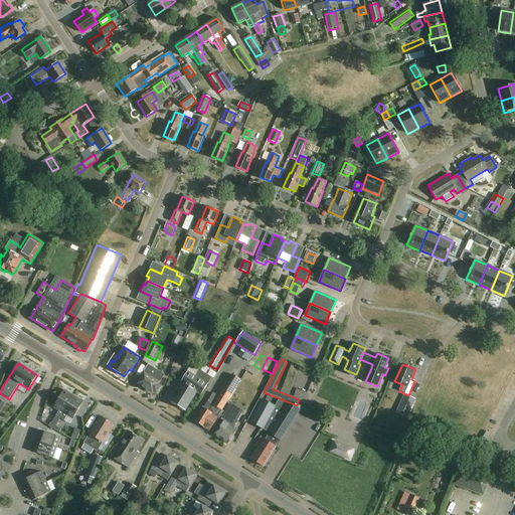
[(157,394),(162,386),(159,384),(165,375),(149,365),(144,372),(145,373),(137,384),(152,393),(154,391),(157,394)]
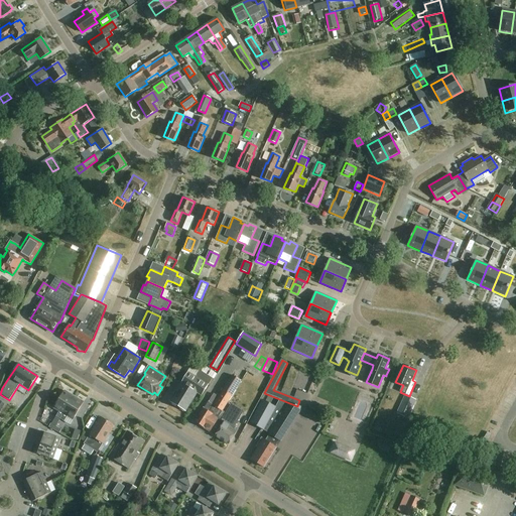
[(256,380),(260,375),(254,370),(250,376),(256,380)]
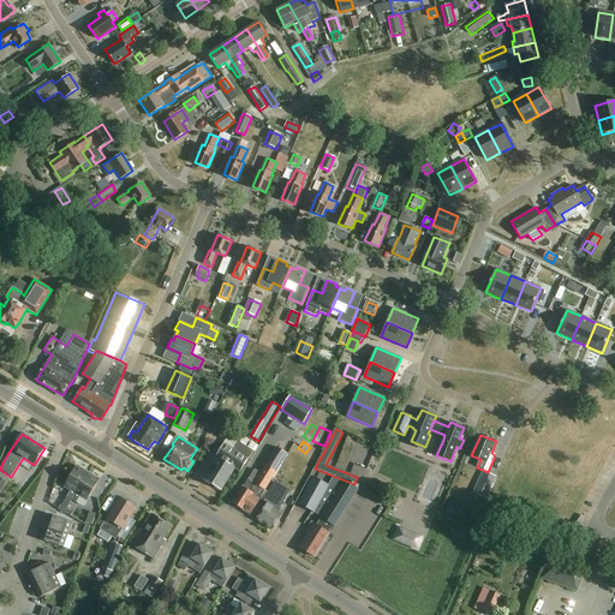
[(213,467),(204,479),(213,484),(221,490),(230,476),(234,467),(240,471),(248,459),(249,459),(252,452),(239,442),(234,451),(224,445),(210,466),(213,467)]
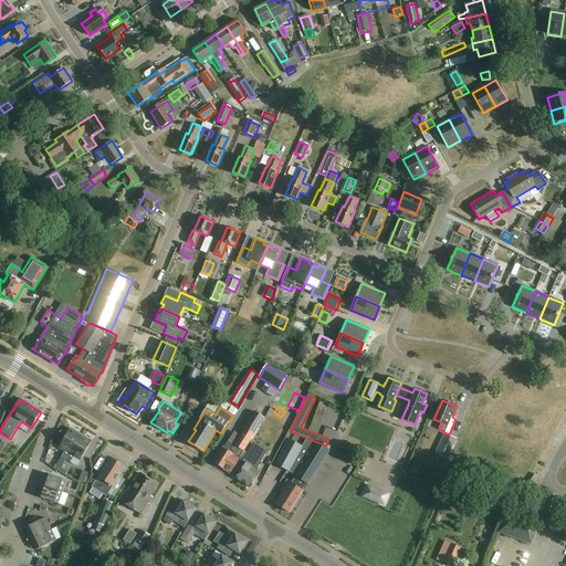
[(67,461),(82,437),(72,430),(60,449),(66,453),(64,459),(67,461)]
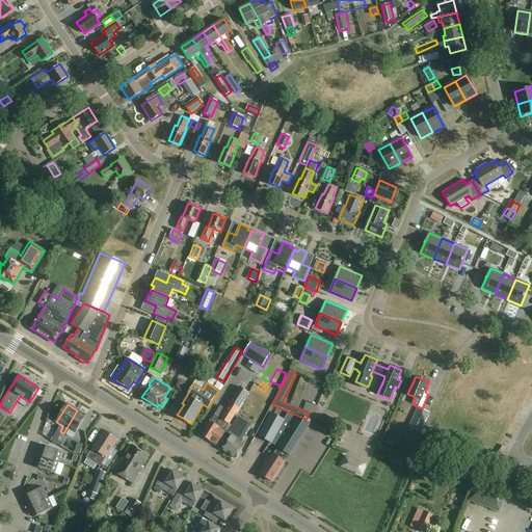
[(210,422),(202,435),(203,436),(206,439),(218,446),(222,449),(222,448),(231,435),(229,434),(229,433),(232,429),(233,427),(229,425),(234,417),(224,411),(219,408),(218,407),(212,418),(213,418),(211,422),(210,422)]
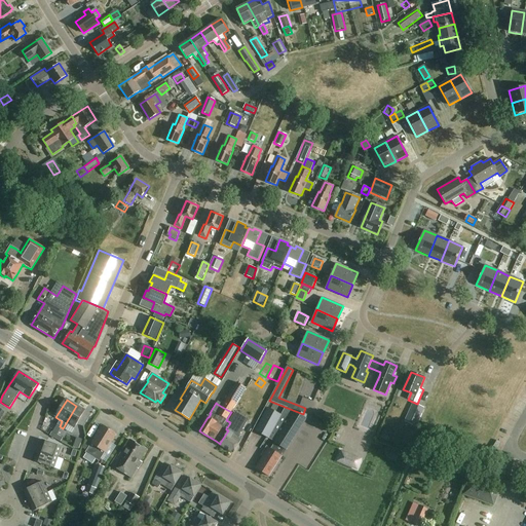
[(286,408),(272,403),(269,409),(256,433),(274,444),(271,450),(282,456),(285,451),(285,450),(286,449),(291,440),(304,418),(286,409),(286,408)]
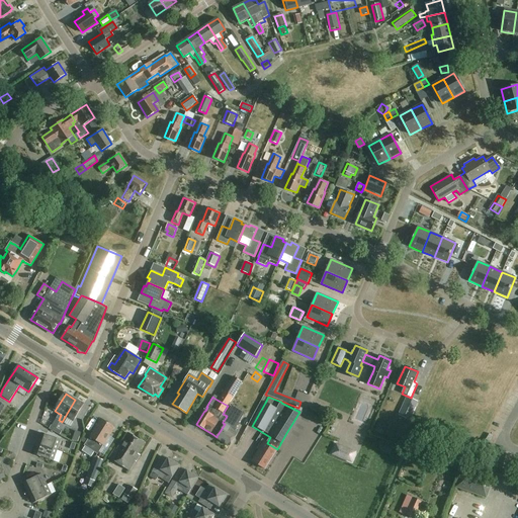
[(411,421),(419,403),(408,397),(399,416),(411,421)]
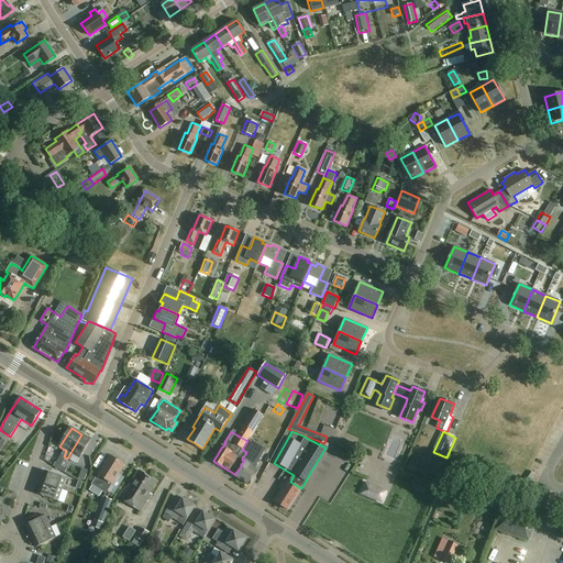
[(92,441),(81,434),(67,459),(70,461),(74,456),(80,460),(92,441)]
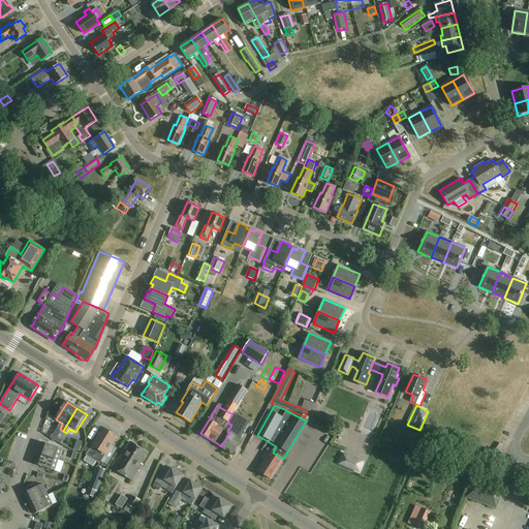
[(221,446),(220,447),(235,456),(244,440),(240,438),(246,429),(234,422),(237,415),(234,413),(232,414),(227,423),(231,425),(230,427),(227,431),(227,432),(229,433),(221,445),(221,446)]
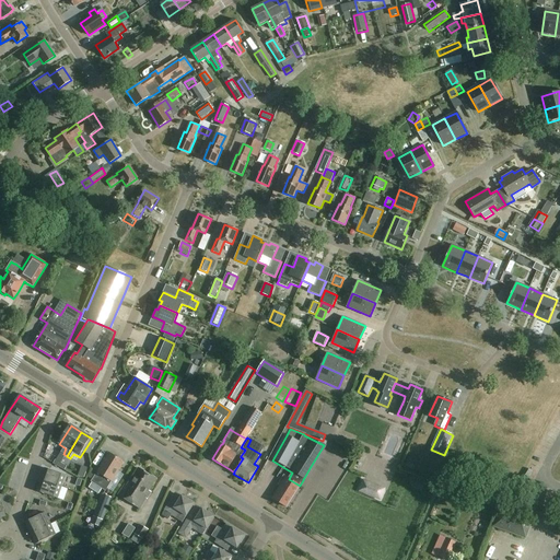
[(105,491),(112,481),(124,463),(108,453),(96,473),(97,473),(93,480),(92,482),(105,491)]
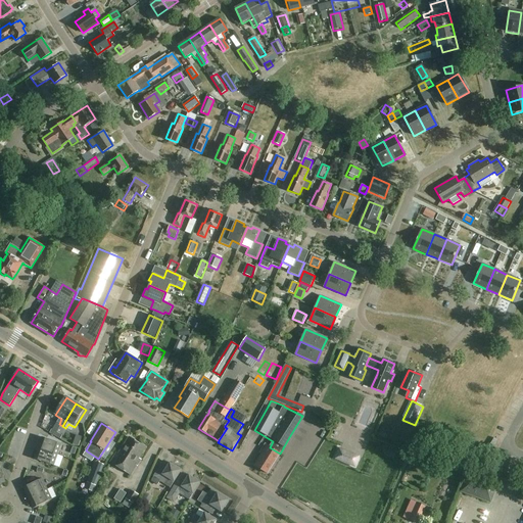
[(115,454),(110,463),(131,475),(137,466),(138,466),(142,460),(139,459),(145,447),(129,437),(117,456),(115,454)]
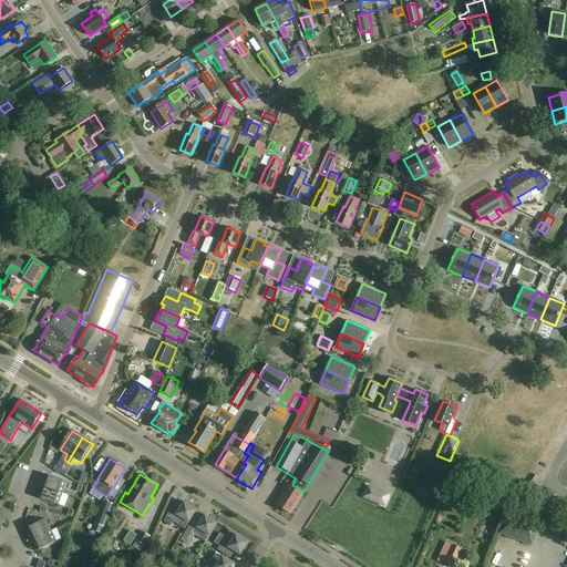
[(62,495),(66,483),(45,475),(41,487),(62,495)]
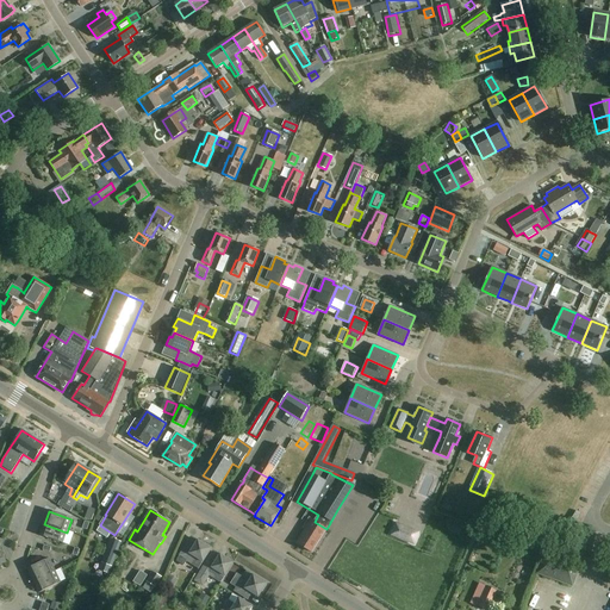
[(101,512),(97,520),(101,523),(106,515),(105,515),(101,512)]
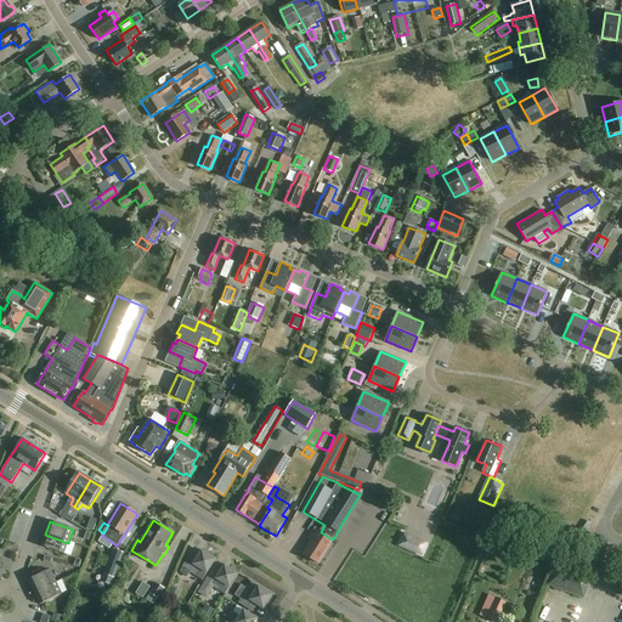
[(333,539),(321,532),(315,529),(309,538),(311,539),(303,554),(318,564),(333,539)]
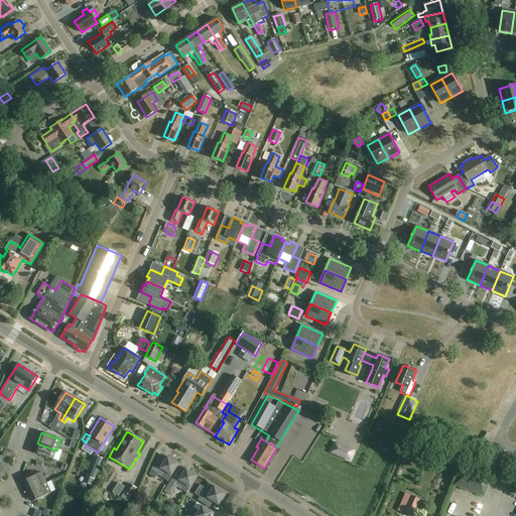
[(330,453),(351,462),(356,450),(335,441),(330,453)]
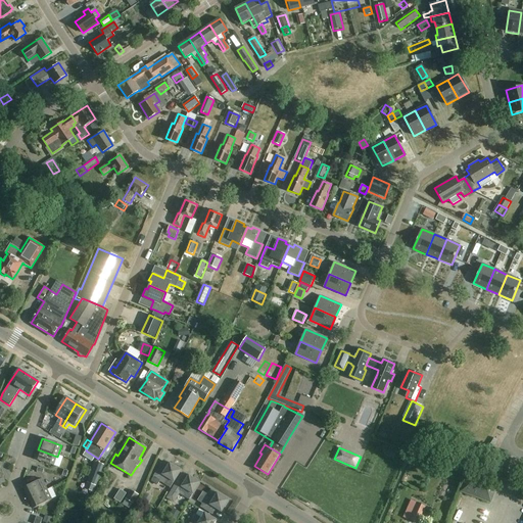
[(54,467),(57,457),(38,449),(35,460),(54,467)]
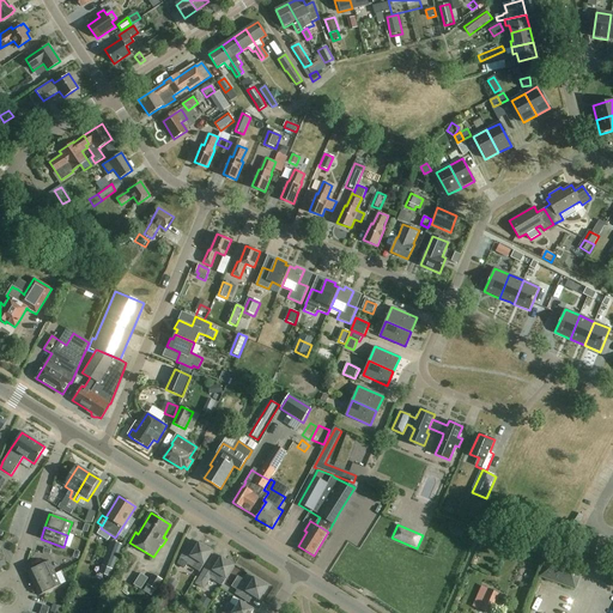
[(111,541),(102,566),(111,570),(121,545),(111,541)]
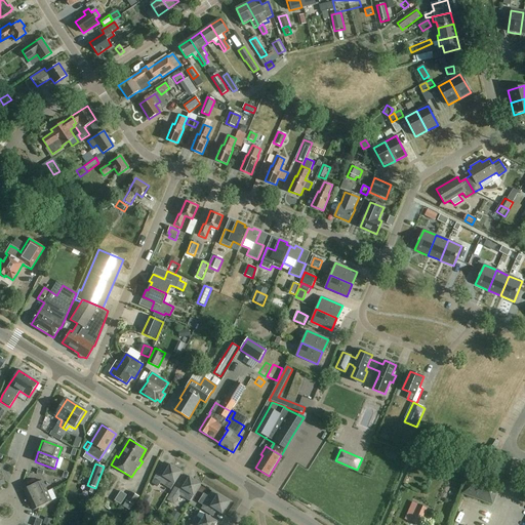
[(162,466),(154,479),(152,483),(158,487),(161,483),(166,486),(169,481),(174,484),(183,473),(170,465),(168,469),(162,466)]
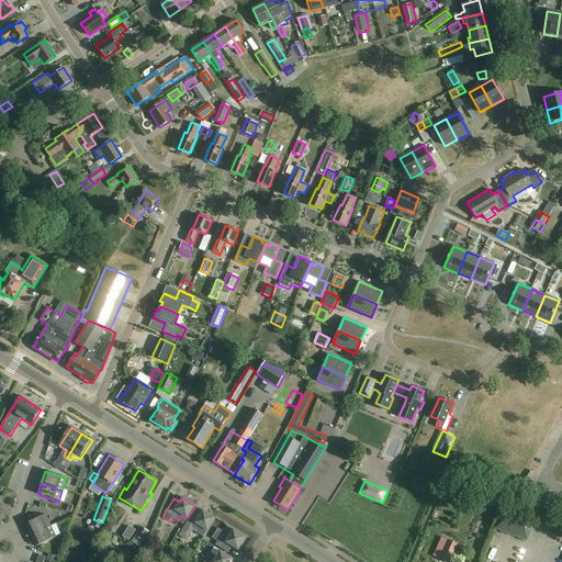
[(528,540),(536,518),(504,506),(496,528),(528,540)]
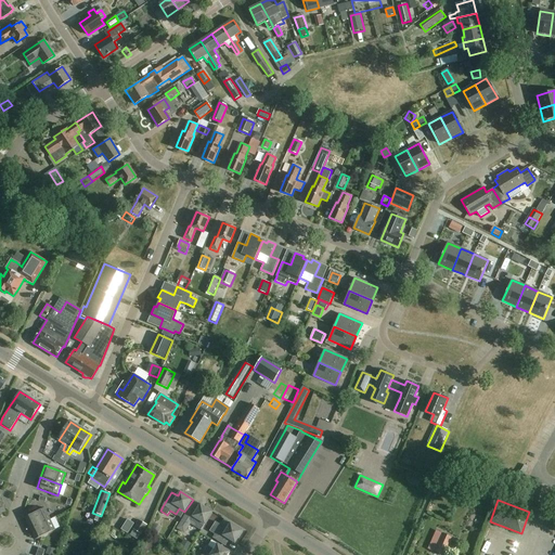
[(213,512),(201,504),(197,508),(192,505),(183,519),(177,529),(185,533),(191,524),(195,527),(202,530),(205,525),(213,512)]
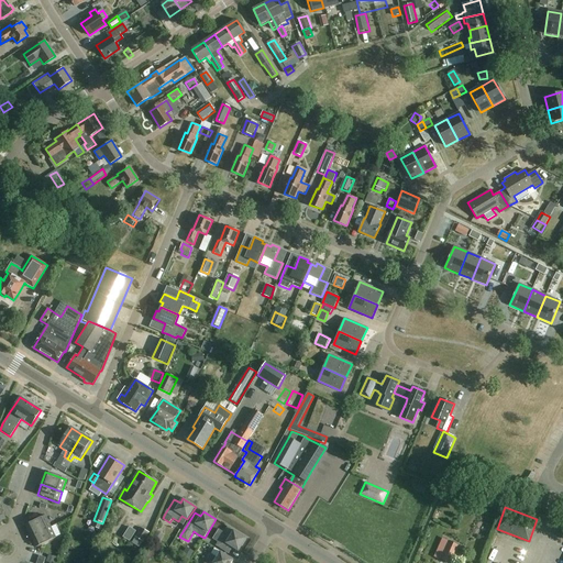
[(51,528),(45,517),(25,527),(30,538),(51,528)]
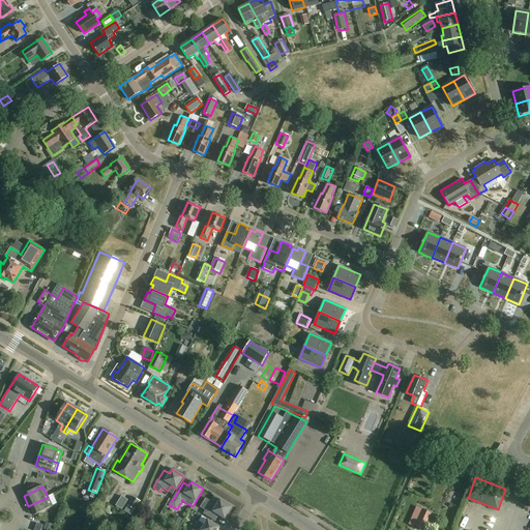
[(52,507),(48,497),(28,506),(33,517),(52,507)]
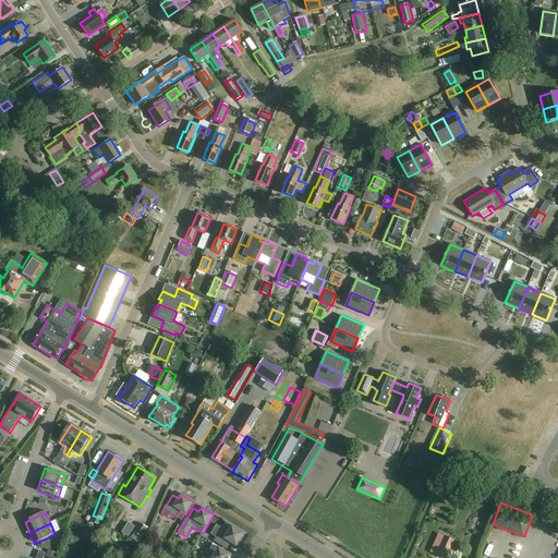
[(141,523),(135,532),(142,537),(143,537),(148,529),(141,523)]
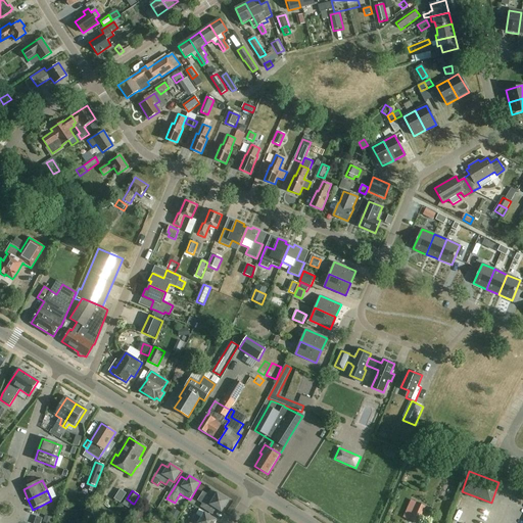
[(222,512),(229,501),(217,493),(211,490),(201,507),(212,514),(216,509),(222,512)]
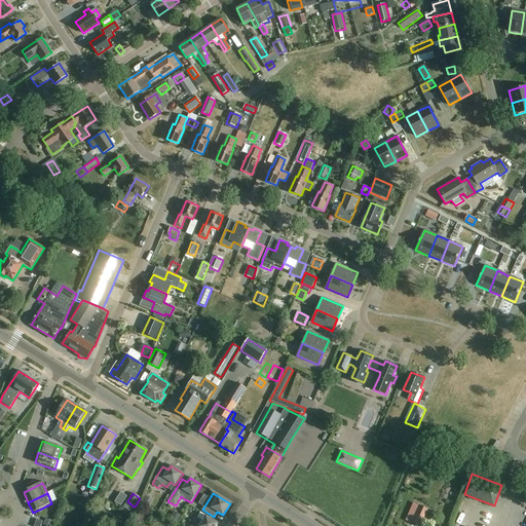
[(122,511),(127,499),(119,495),(114,506),(122,511)]
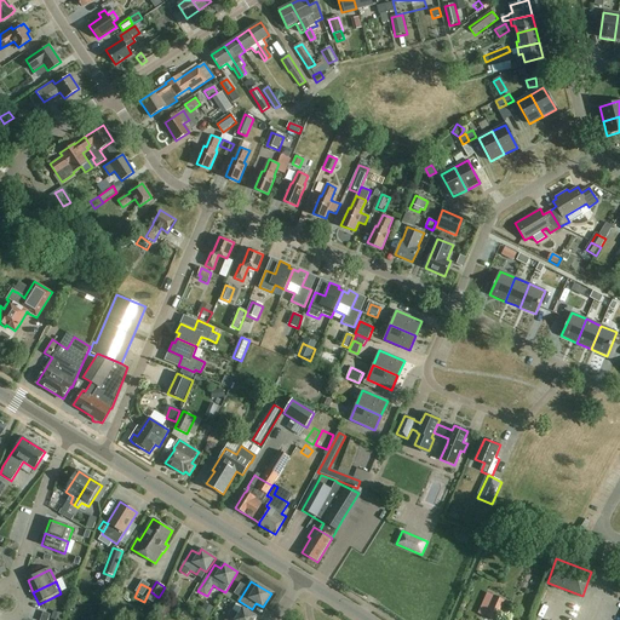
[(177,597),(182,590),(172,584),(167,591),(177,597)]
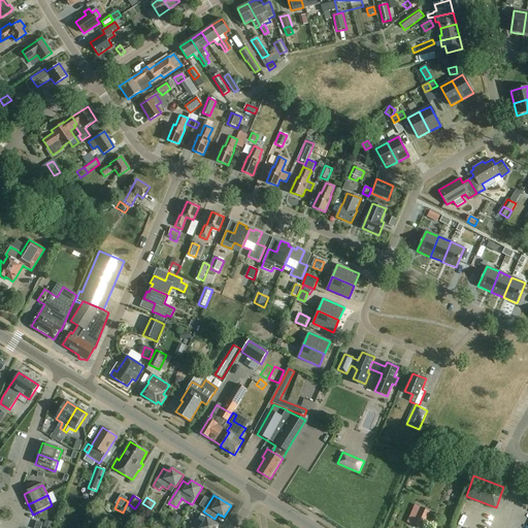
[(420,527),(424,527),(431,510),(422,506),(414,525),(420,527)]
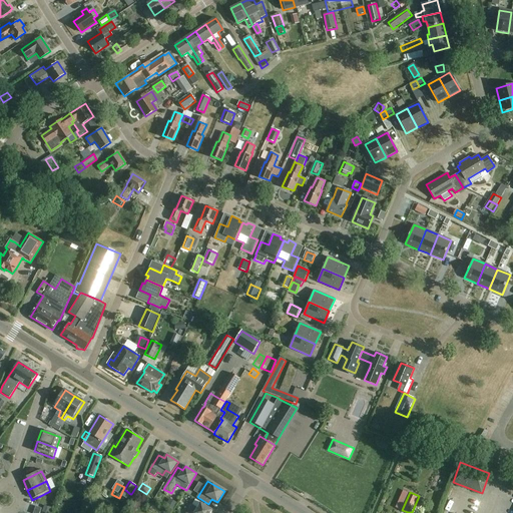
[(170,500),(166,507),(173,511),(177,504),(170,500)]
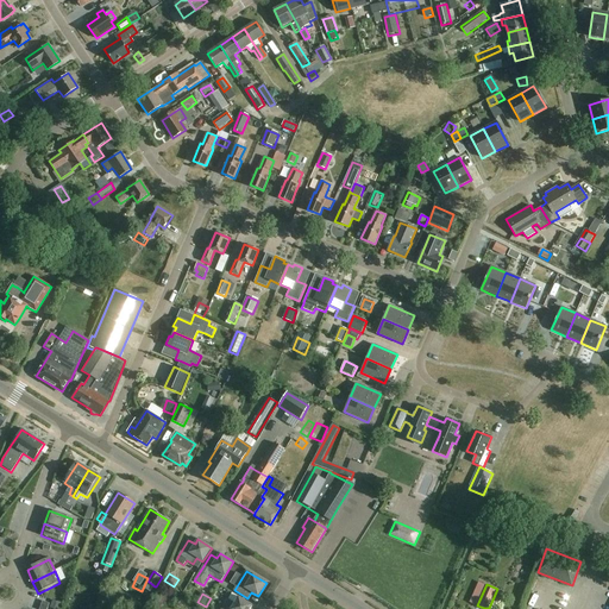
[(250,608),(252,606),(238,597),(234,603),(228,600),(221,608),(250,608)]
